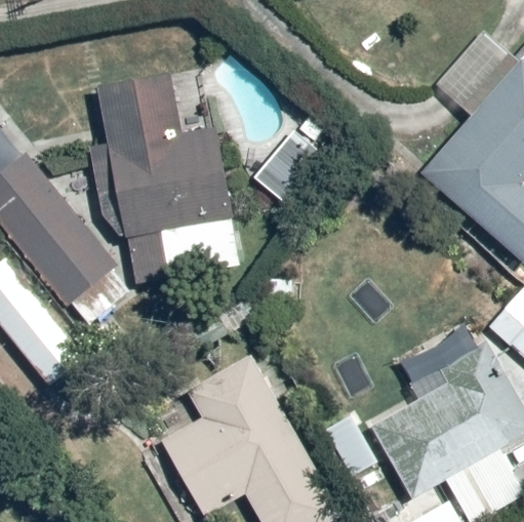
[(523,54),(485,22),(437,76),(470,106),(454,123),(429,101),(391,144),(523,259),(523,54)]
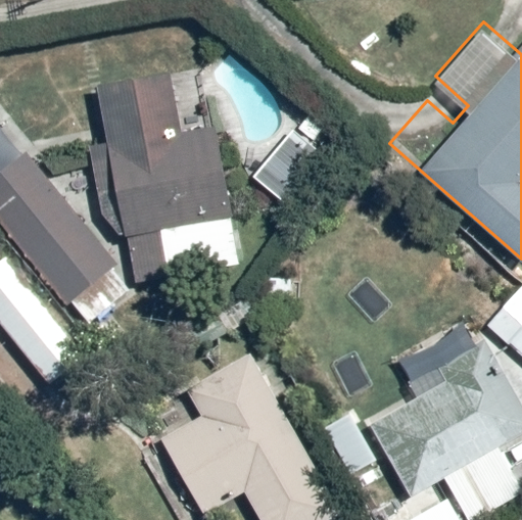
[(193,67),(95,86),(107,150),(89,153),(104,237),(123,234),(131,277),(159,272),(160,279),(249,263),(243,228),(237,229),(232,202),(238,201),(225,130),(205,134),(193,67)]
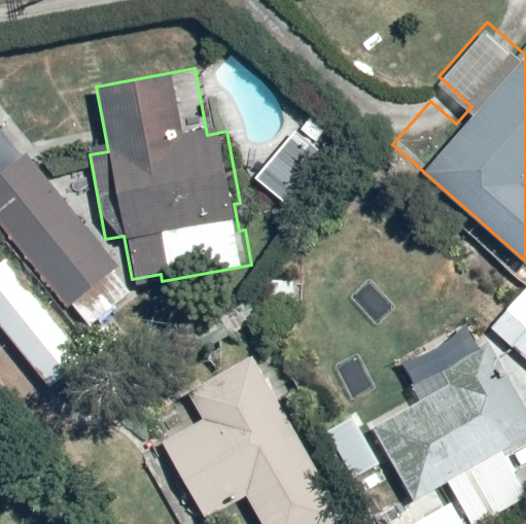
[(135,286),(1,123),(0,124),(0,246),(5,253),(0,257),(0,324),(53,388),(102,348),(106,353),(136,328),(114,303),(135,286)]
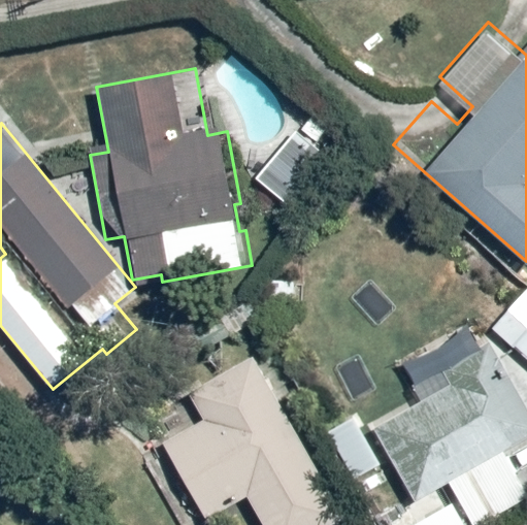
[(302,130),(254,178),(298,220),(346,169),(302,130)]
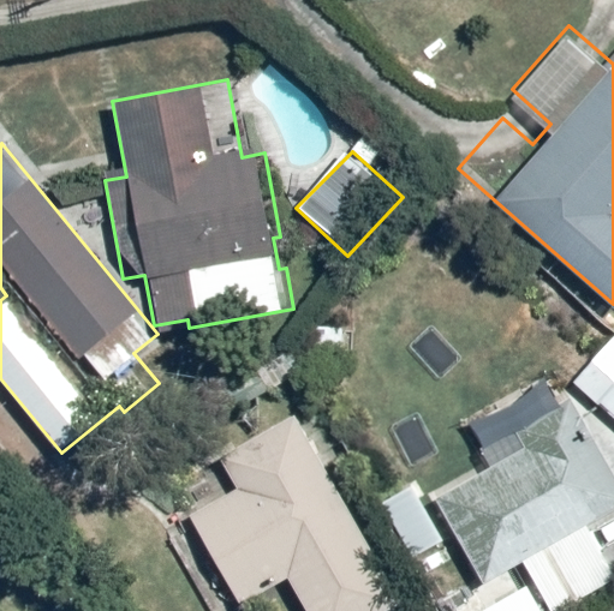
[(613,537),(601,544),(588,520),(613,504),(613,472),(600,444),(608,439),(572,370),(470,423),(492,463),(433,493),(481,581),(429,607),(430,610),(556,610),(613,581),(613,537)]
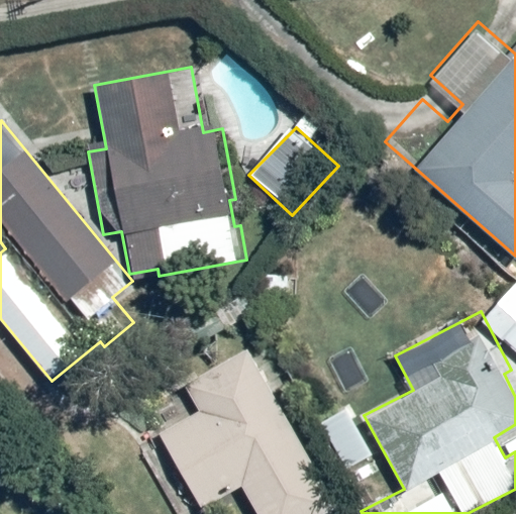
[(515,315),(499,338),(515,351),(515,315)]
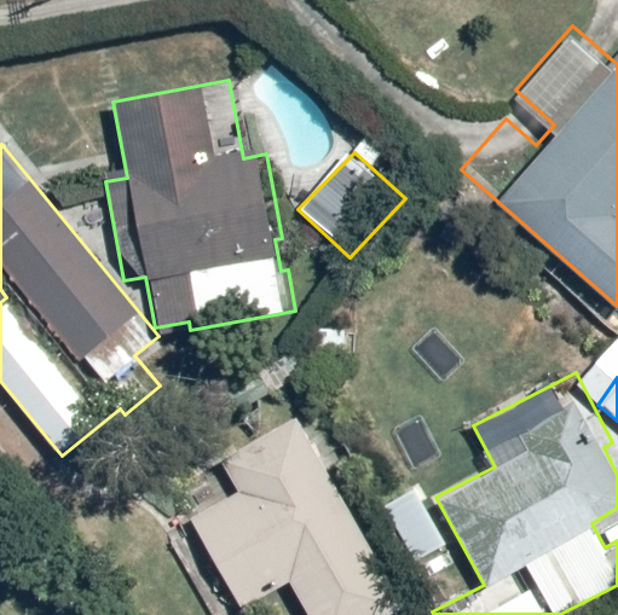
[(309,411),(214,458),(230,489),(185,512),(234,611),(293,581),(310,614),(374,614),(403,602),(309,411)]
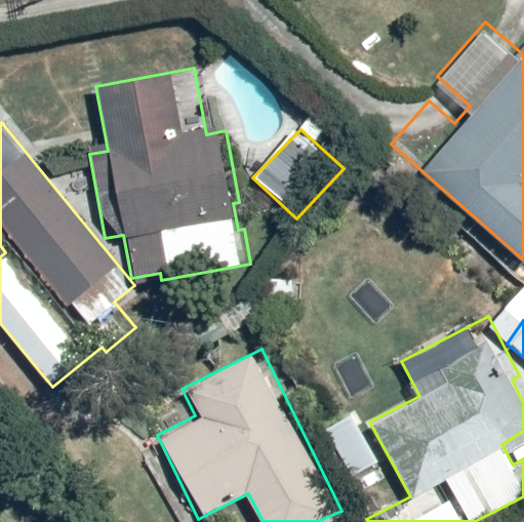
[(383,463),(357,411),(319,432),(345,482),(383,463)]
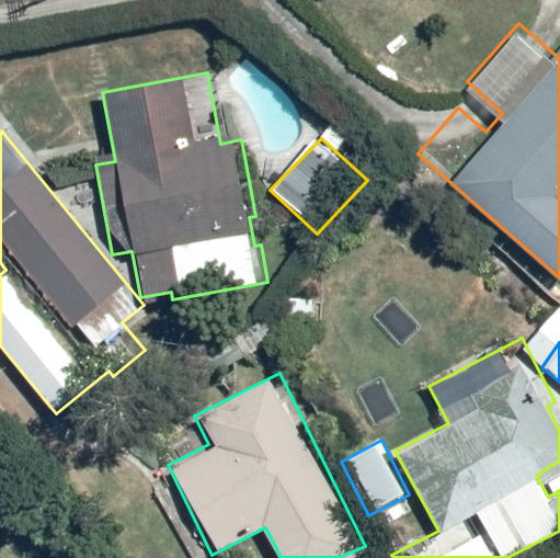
All buildings are outlined.
